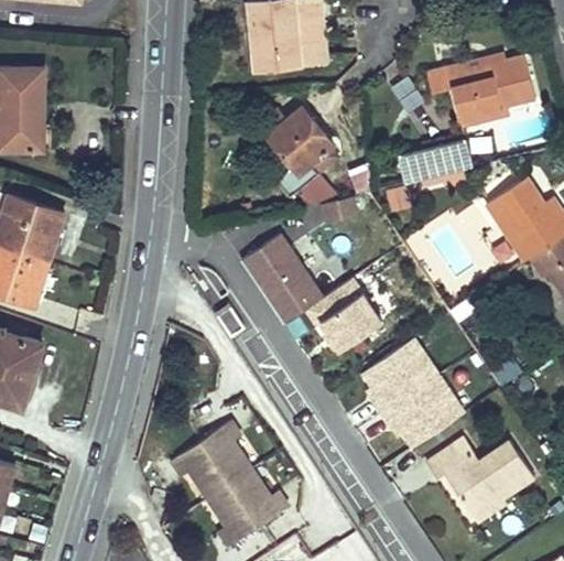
[(322,0),(249,0),(257,69),(329,63),(322,0)]
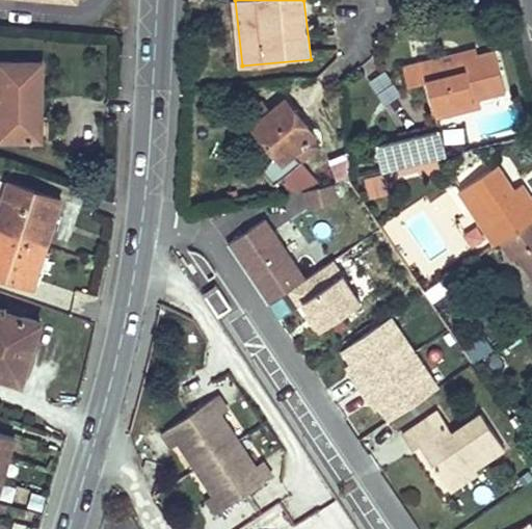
[(477,50),(441,59),(442,65),(457,61),(458,64),(479,59),(479,56),(477,50)]
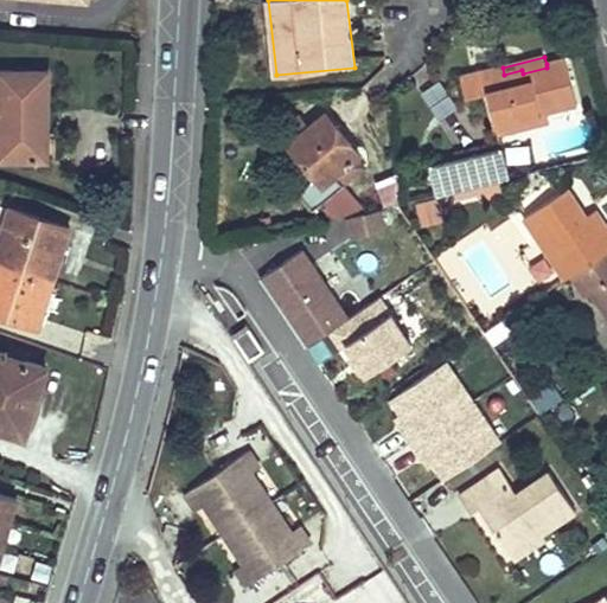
[(503,68),(460,76),(465,100),(487,94),(498,128),(547,116),(579,108),(566,59),(547,64),(547,68),(523,74),(522,70),(504,75),(503,68)]
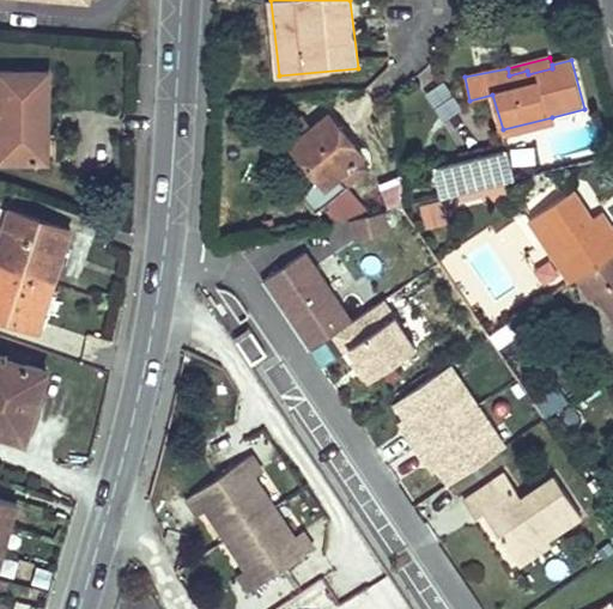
[(53,75),(0,74),(0,108),(0,166),(48,166),(49,116),(53,116),(53,75)]
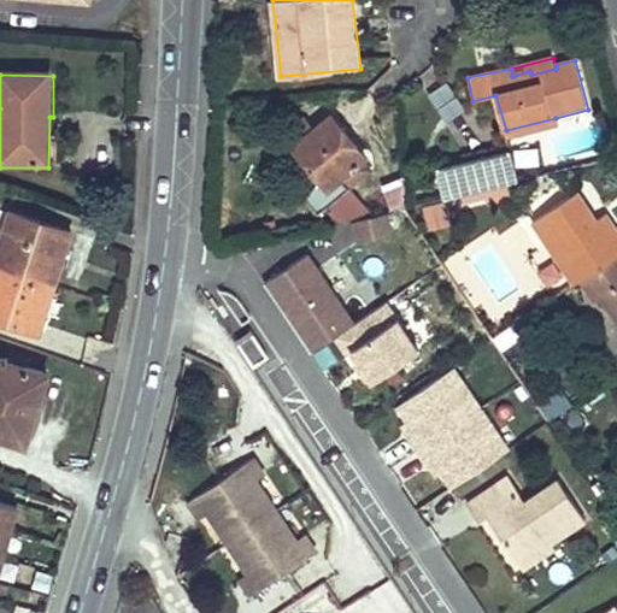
[(427,95),(445,125),(465,113),(447,83),(427,95)]
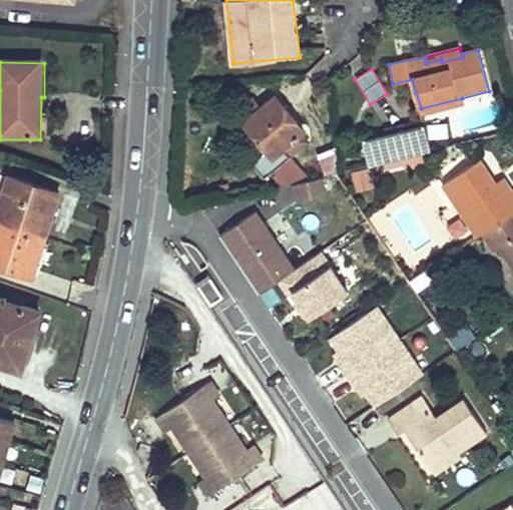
[(277,98),(245,123),(269,151),(254,163),(266,178),(272,174),(284,188),(313,181),(293,156),(308,143),(302,135),(305,132),(277,98)]
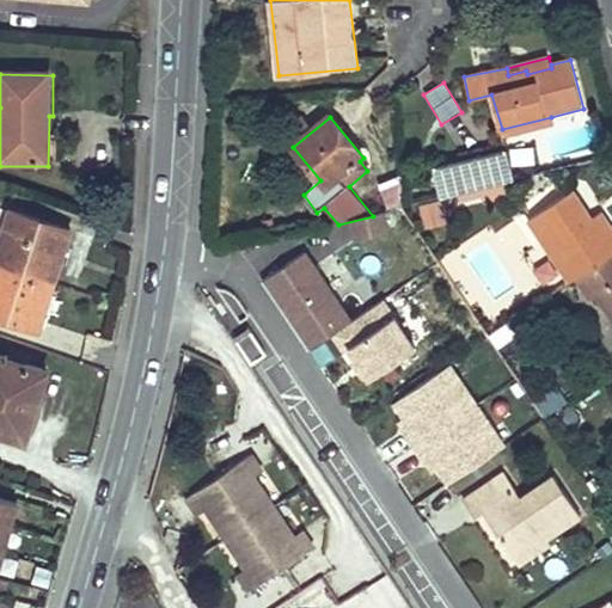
[(551,117),(502,129),(503,135),(554,126),(551,117)]
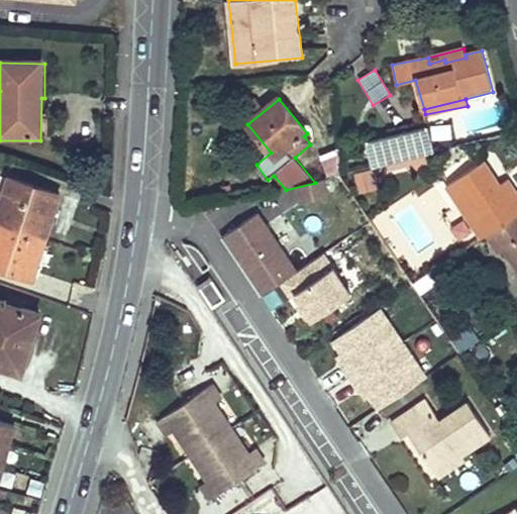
[(428,126),(367,142),(374,168),(435,153),(428,126)]
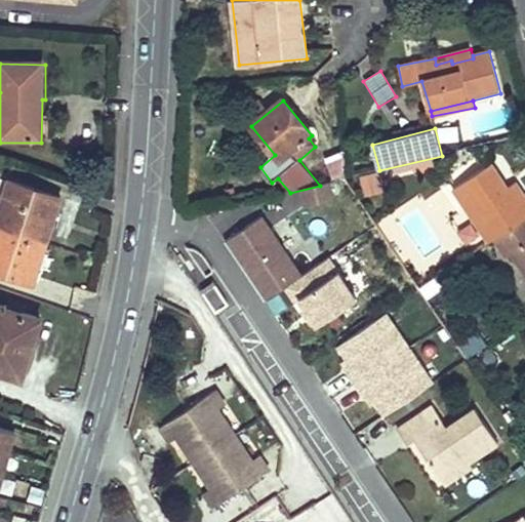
[(321,163),(327,182),(347,174),(340,157),(321,163)]
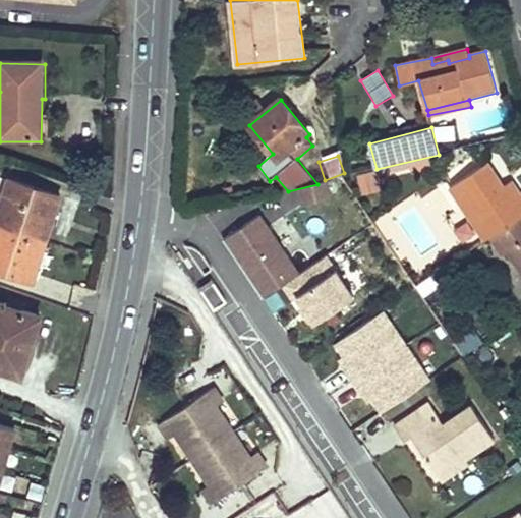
[(487,164),(451,188),(486,242),(520,218),(520,196),(512,184),(505,189),(487,164)]
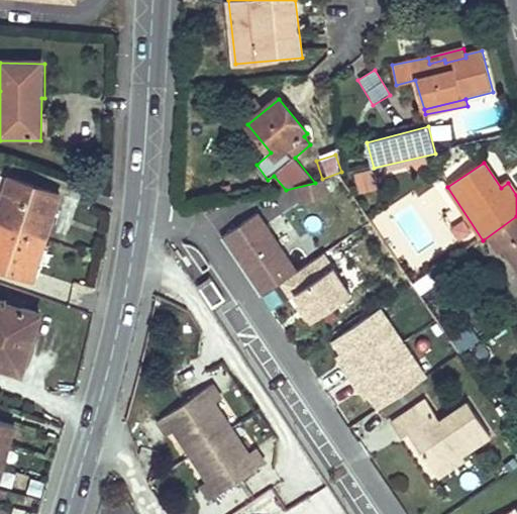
[(357,195),(377,191),(373,170),(353,174),(357,195)]
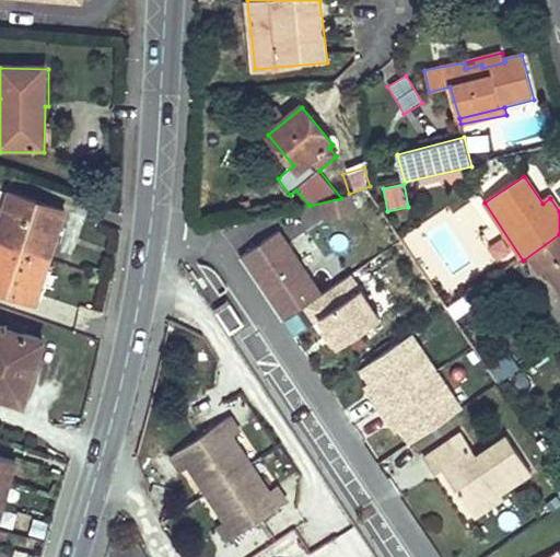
[(0,228),(11,195),(0,192),(0,228)]
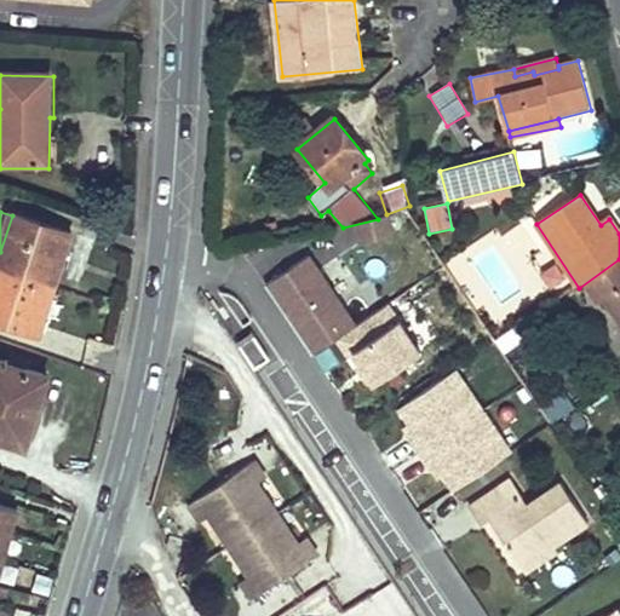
[(73,235),(12,216),(0,252),(0,270),(56,289),(73,235)]
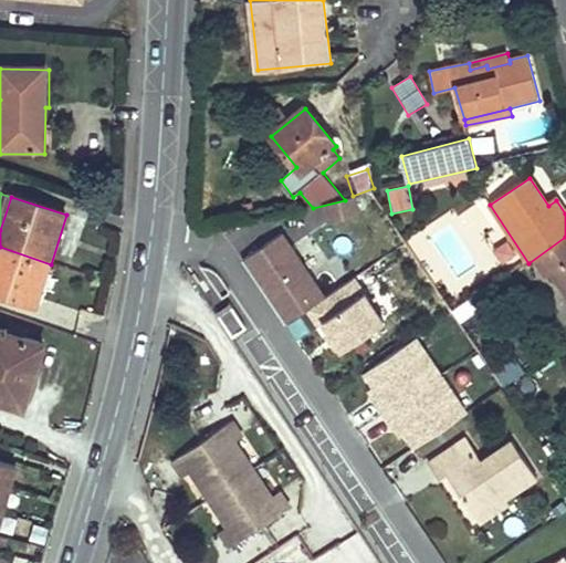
[(51,264),(0,247),(0,312),(24,321),(29,305),(37,308),(51,264)]
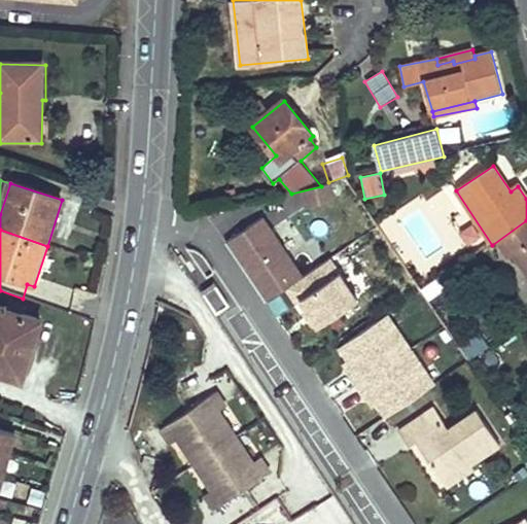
[(526,246),(514,255),(526,275),(526,246)]
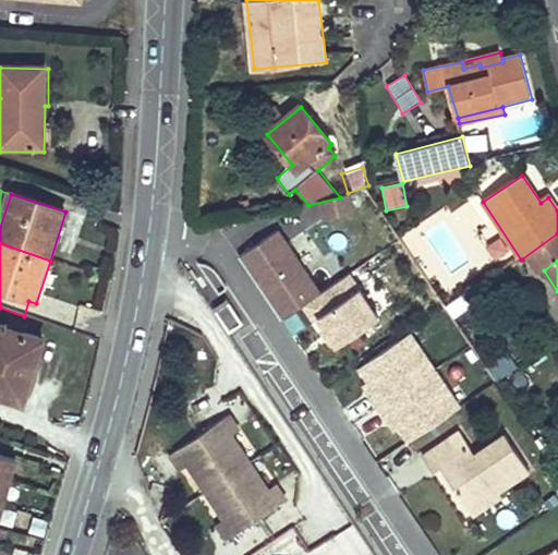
[(395,293),(304,353),(339,407),(429,346),(395,293)]
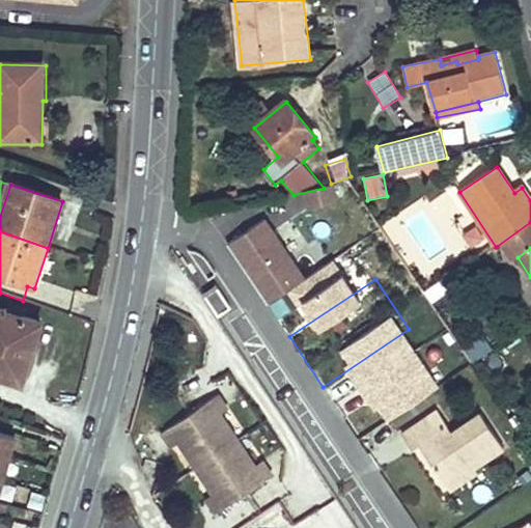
[(270,305),(277,317),(294,307),(285,295),(270,305)]
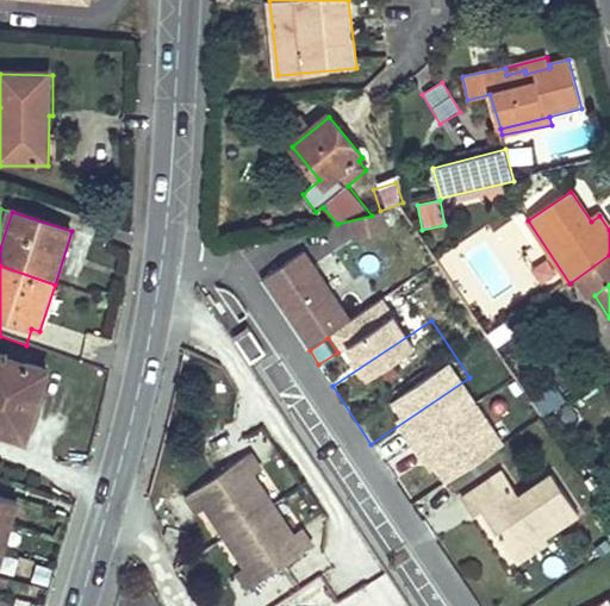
[(50,373),(0,355),(0,431),(27,441),(50,373)]
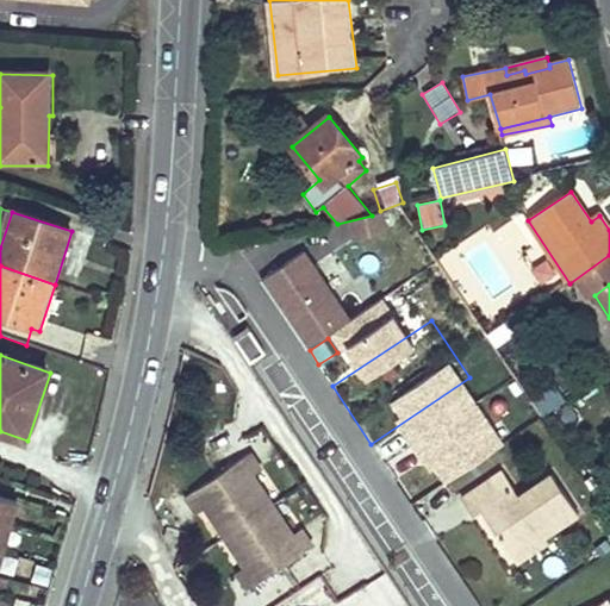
[(299,533),(259,473),(251,478),(244,466),(251,461),(248,456),(185,498),(188,503),(195,498),(204,510),(195,514),(237,575),(244,570),(251,582),(244,587),(248,592),(311,550),(307,545),(300,550),(292,538),(299,533)]
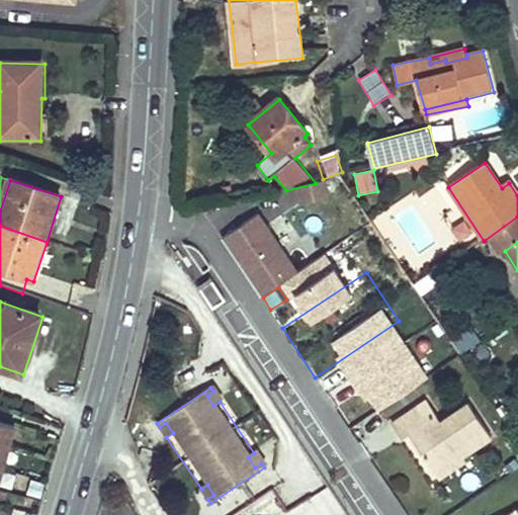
[(220,402),(213,392),(207,396),(213,406),(220,402)]
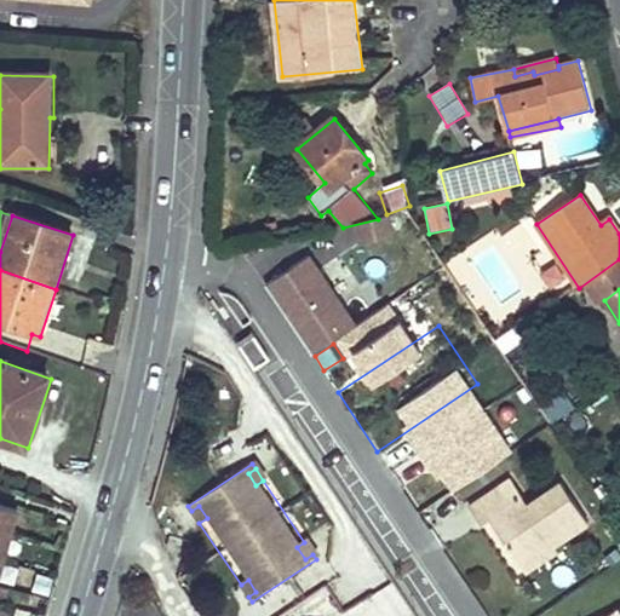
[(511,483),(470,511),(482,528),(491,522),(517,562),(549,541),(555,550),(587,529),(560,488),(529,510),(511,483)]
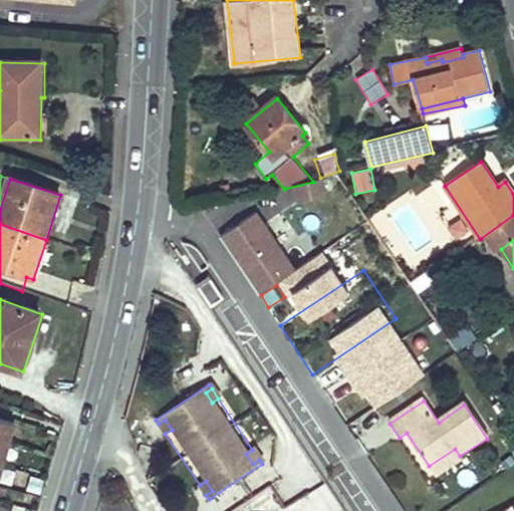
[(172,430),(165,420),(159,424),(165,434),(172,430)]
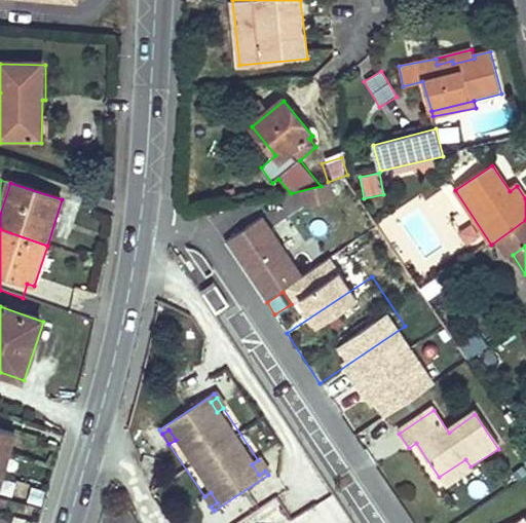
[(465,459),(439,477),(446,488),(473,471),(471,467),(465,459)]
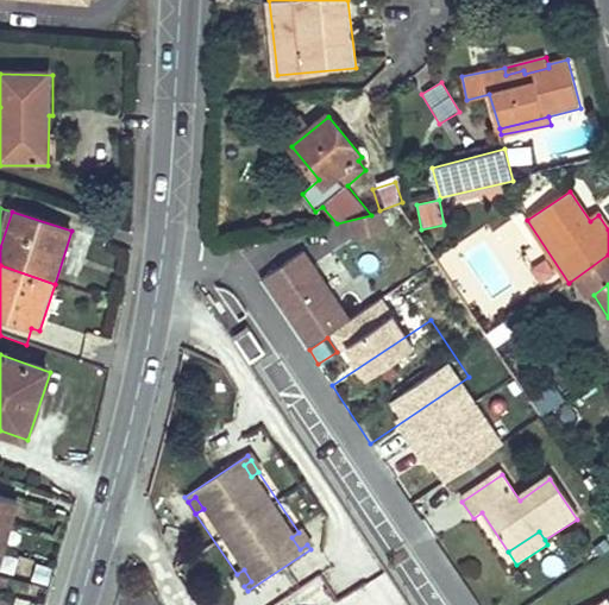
[(299,533),(292,537),(300,549),(307,544),(299,533)]
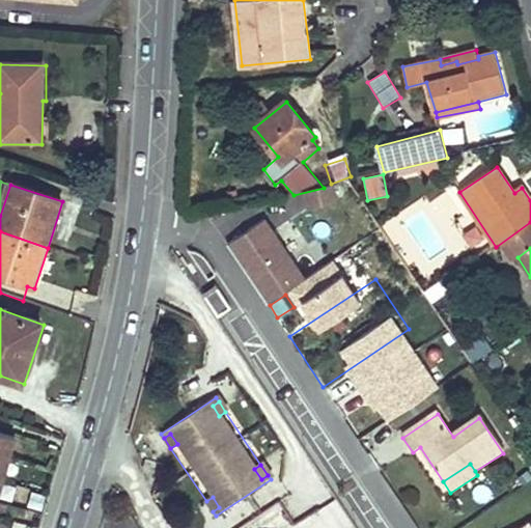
[(213,497),(206,501),(213,511),(219,507),(213,497)]
